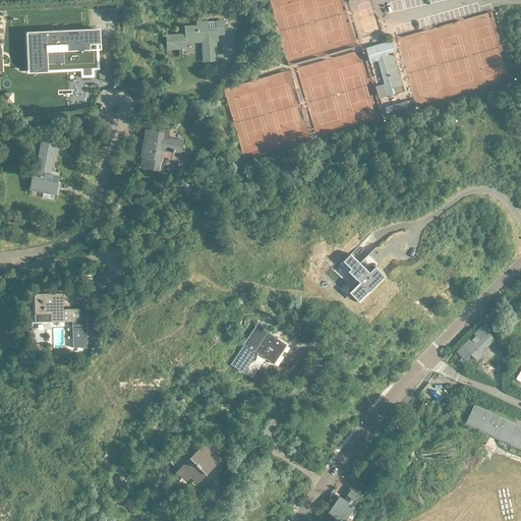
[(185,27),(185,34),(166,35),(167,50),(187,49),(187,43),(203,42),(204,62),(217,61),(216,41),(218,41),(218,35),(224,35),(223,21),(196,22),(196,26),(185,27)]
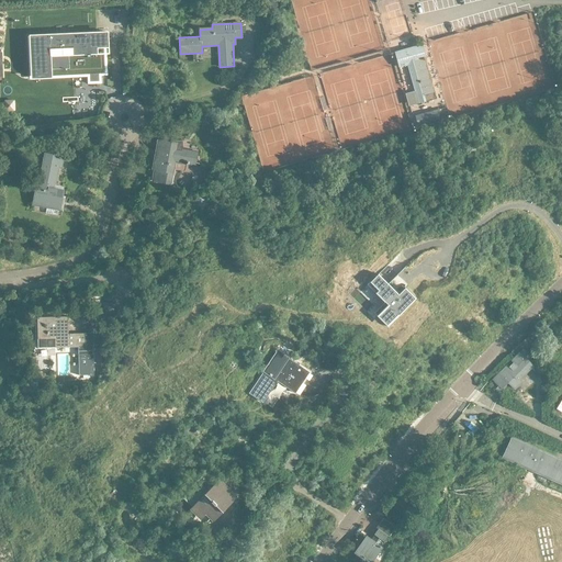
[(108,33),(30,36),(31,79),(88,77),(88,83),(101,83),(101,77),(108,76),(107,47),(109,47),(108,33)]
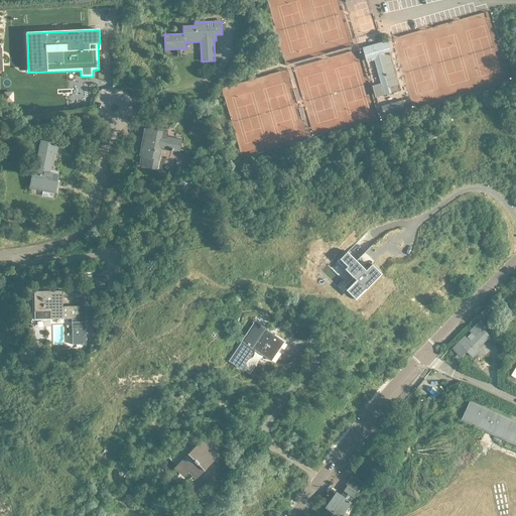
[(375,98),(400,91),(390,55),(391,54),(387,40),(362,47),(366,61),(374,59),(380,84),(372,86),(375,98)]
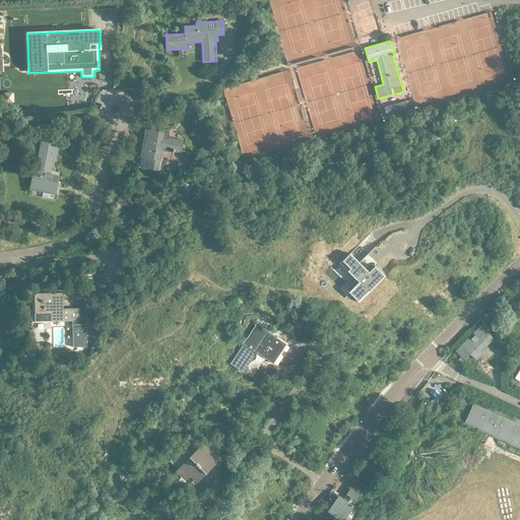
[(386,116),(408,110),(406,101),(384,107),(386,116)]
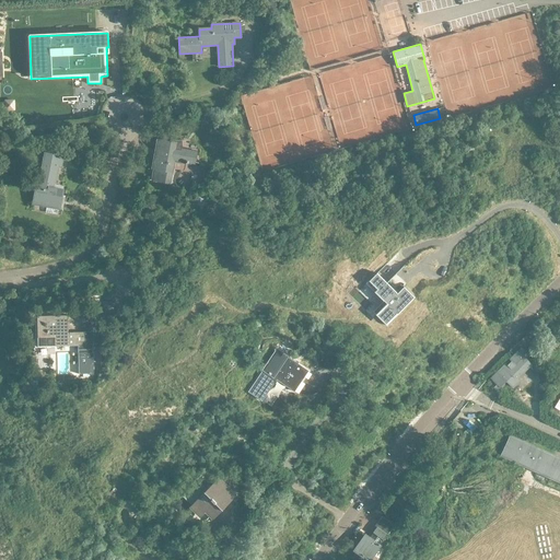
[(183,139),(161,140),(158,140),(152,168),(153,168),(151,181),(168,184),(173,159),(186,161),(185,164),(187,165),(188,163),(194,164),(197,152),(182,149),(182,146),(182,140),(184,140),(183,139)]
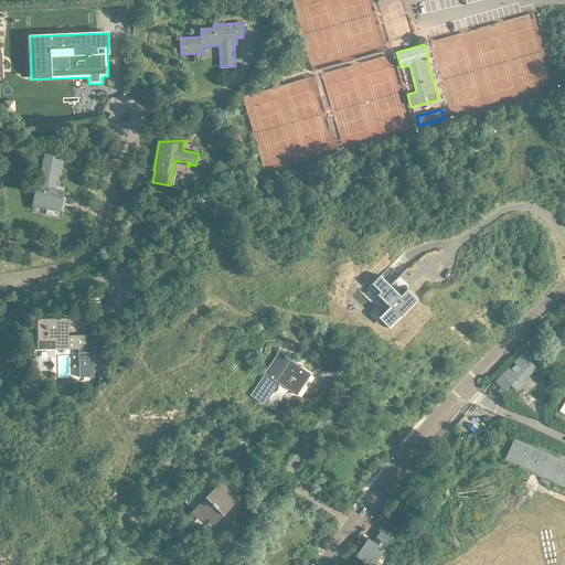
[(44,155),(43,164),(38,190),(35,189),(33,206),(46,209),(45,214),(57,216),(59,211),(61,212),(64,191),(54,190),(54,185),(53,185),(54,178),(56,178),(59,168),(62,169),(64,158),(44,155)]
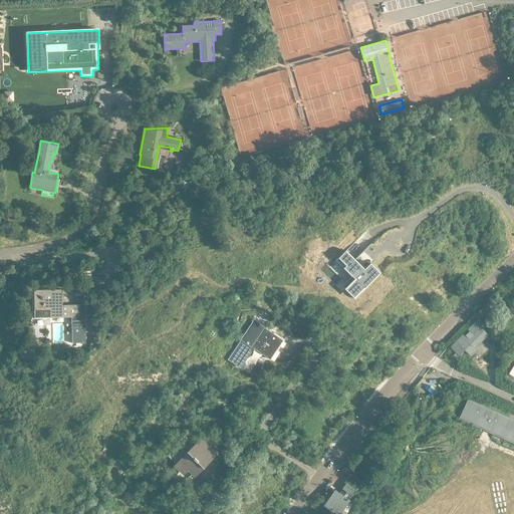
[(195,161),(188,160),(186,167),(194,168),(195,161)]
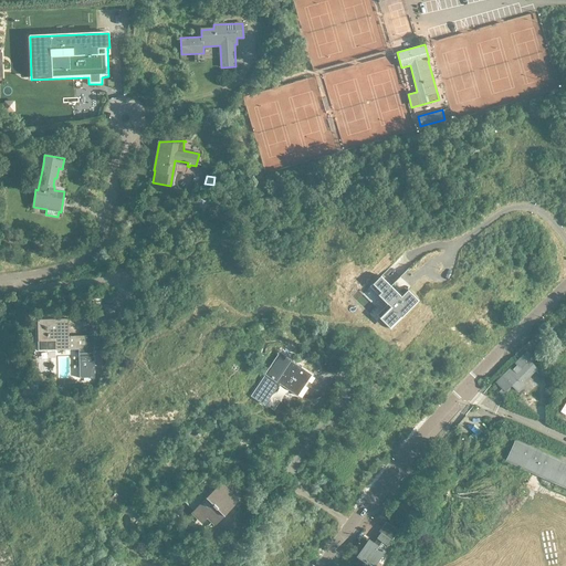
[(380,276),(373,285),(381,294),(379,295),(391,307),(380,318),(391,329),(419,301),(408,290),(401,296),(380,276)]
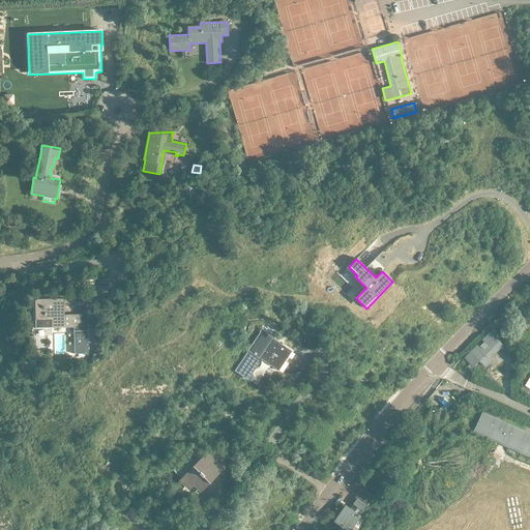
[(63,299),(34,299),(34,328),(75,328),(76,354),(89,353),(88,315),(63,316),(63,299)]
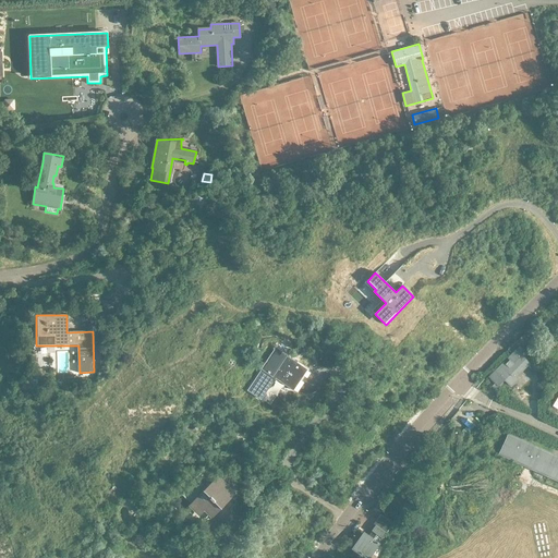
[(262,370),(247,390),(261,399),(275,377),(293,389),(306,370),(284,355),(286,353),(283,352),(275,347),(261,368),(262,370)]
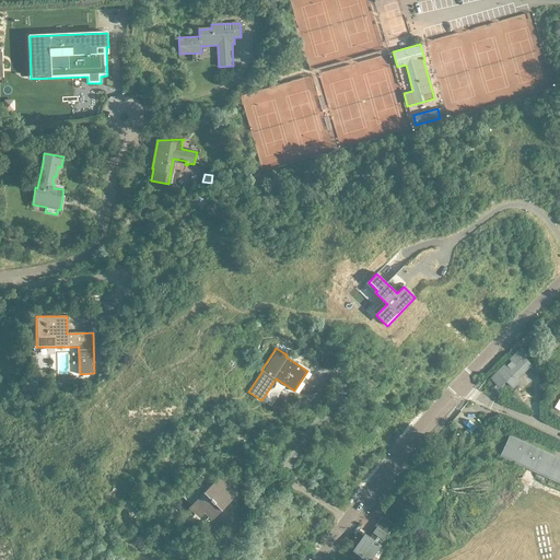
[(523,357),(517,351),(509,360),(511,361),(506,365),(505,363),(491,378),(497,384),(493,387),(497,392),(505,381),(512,387),(518,381),(516,378),(529,365),(532,366),(538,360),(529,351),(524,358),(523,357)]
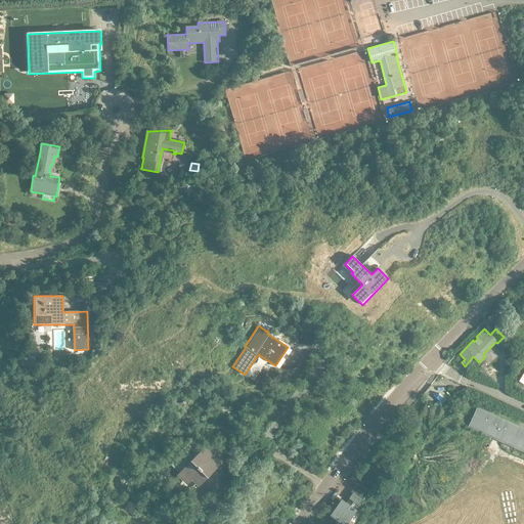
[(509,348),(503,353),(508,358),(514,352),(509,348)]
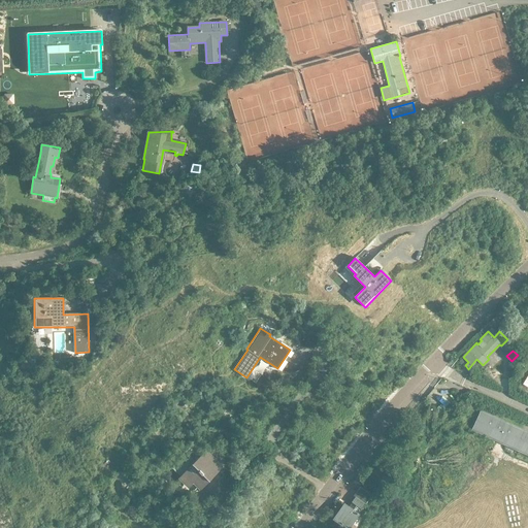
[(527,431),(481,409),(471,430),(527,456),(527,431)]
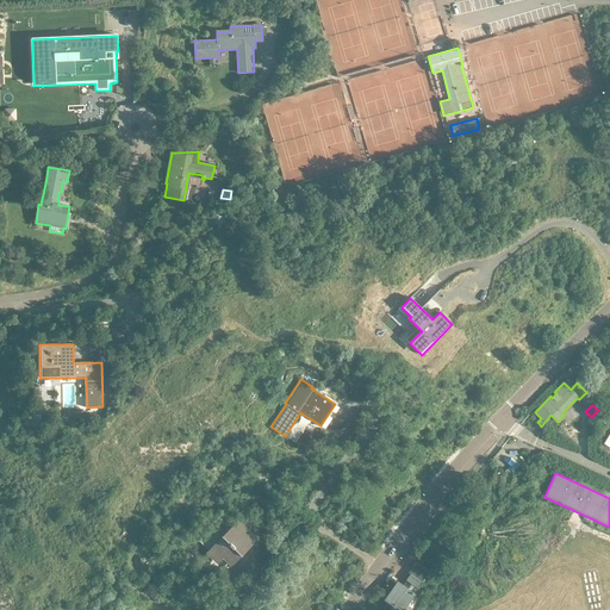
[(197,540),(211,553),(200,565),(217,582),(216,583),(226,592),(237,580),(228,570),(256,541),(236,522),(231,527),(219,516),(197,540)]
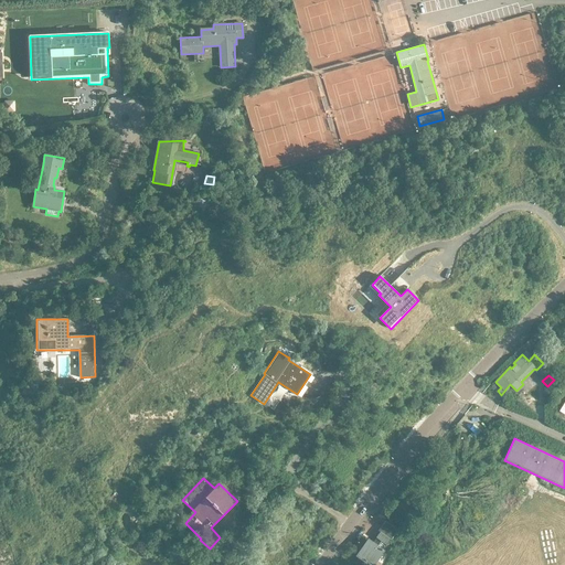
[(377,531),(380,532),(375,537),(372,543),(369,541),(358,555),(371,564),(372,564),(397,530),(385,521),(377,531)]
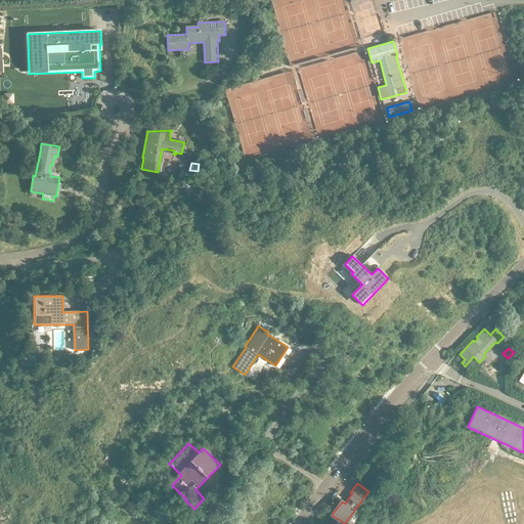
[(224,496),(213,498),(215,509),(225,508),(224,496)]
